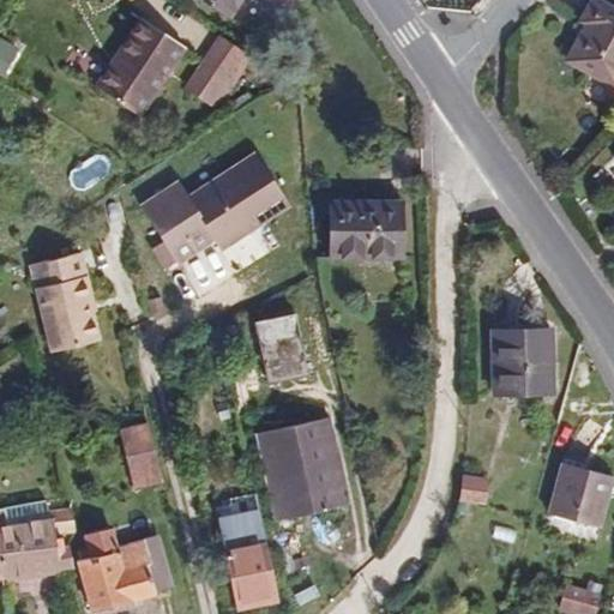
[(205,0),(228,16),(238,0),(269,0),(275,4),(277,0),(205,0)]
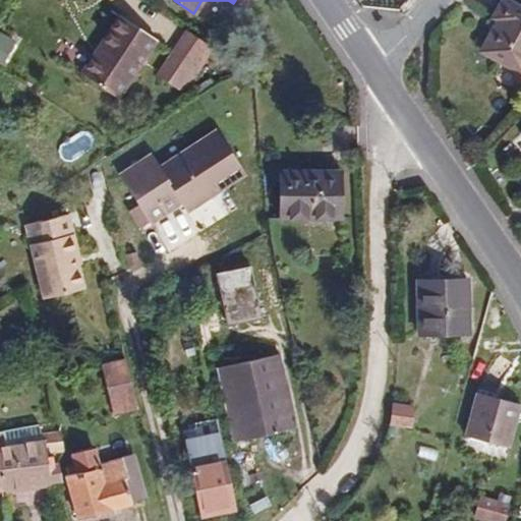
[(520,73),(520,7),(506,0),(500,0),(490,18),(496,20),(479,52),(520,73)]
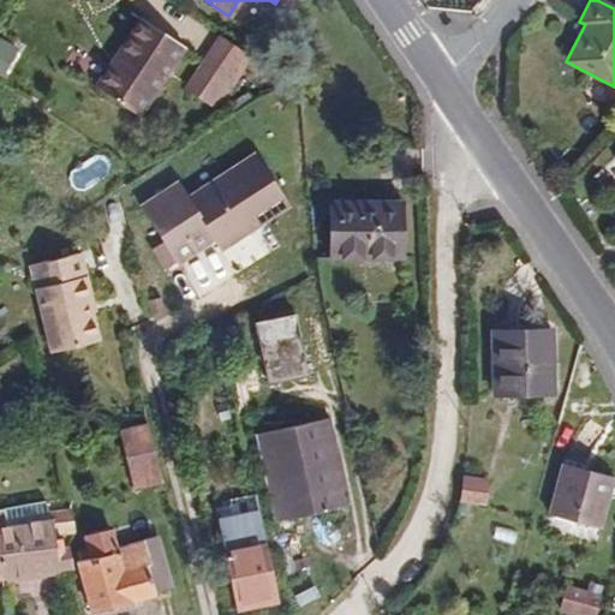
[(95,87),(139,117),(185,48),(141,18),(95,87)]
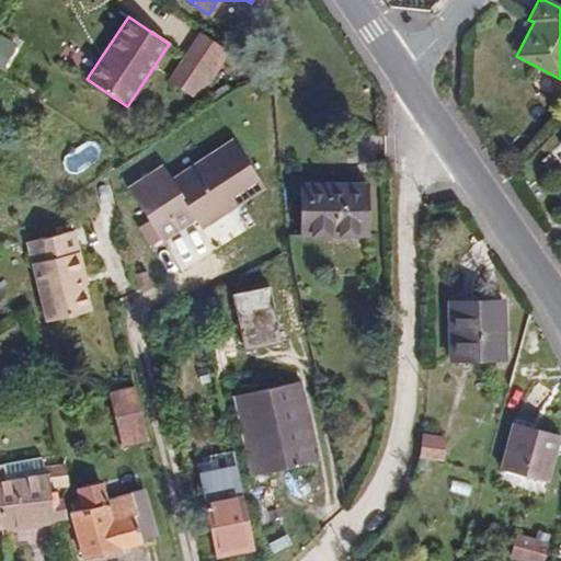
[(194,96),(206,90),(231,52),(203,32),(170,81),(194,96)]
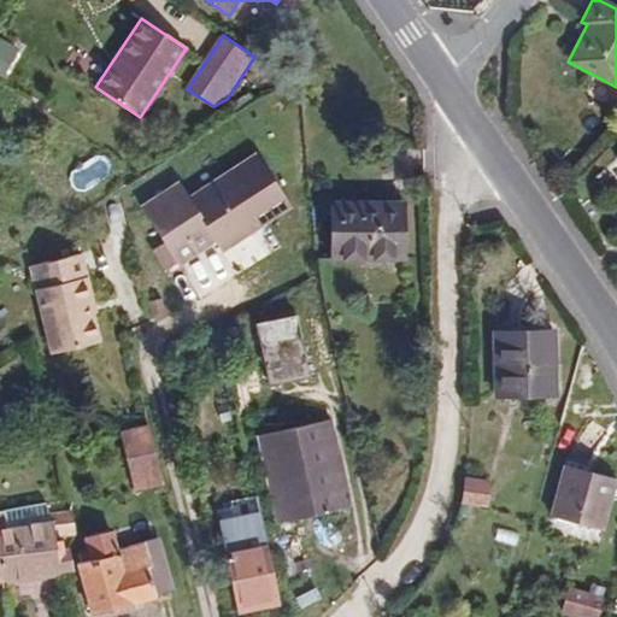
[(19,50),(3,40),(0,45),(0,69),(6,74),(19,50)]
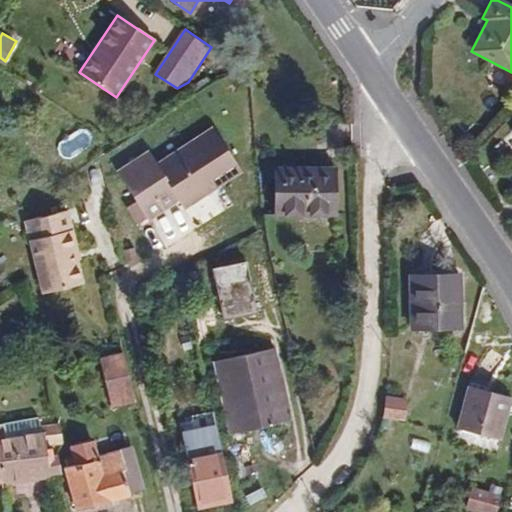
[(128,196),(149,240),(211,211),(217,224),(250,209),(227,160),(194,176),(190,167),(128,196)]
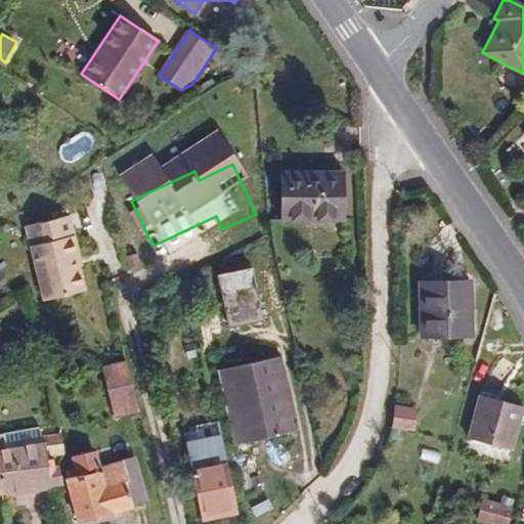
[(280,174),(281,222),(314,221),(315,216),(343,216),(342,173),(280,174)]
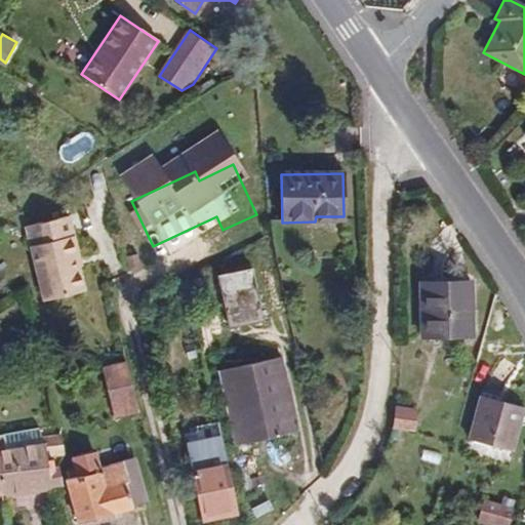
[(70,214),(27,225),(44,300),(85,290),(76,255),(79,255),(70,214)]
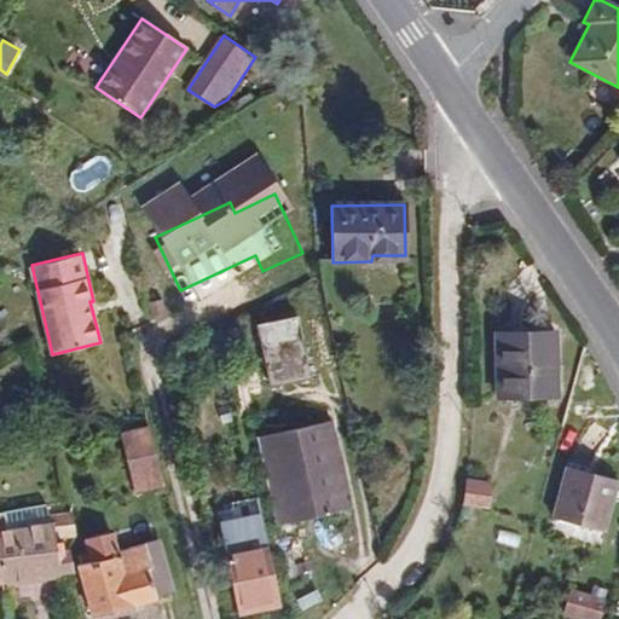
[(256,324),(270,388),(311,379),(298,316),(256,324)]
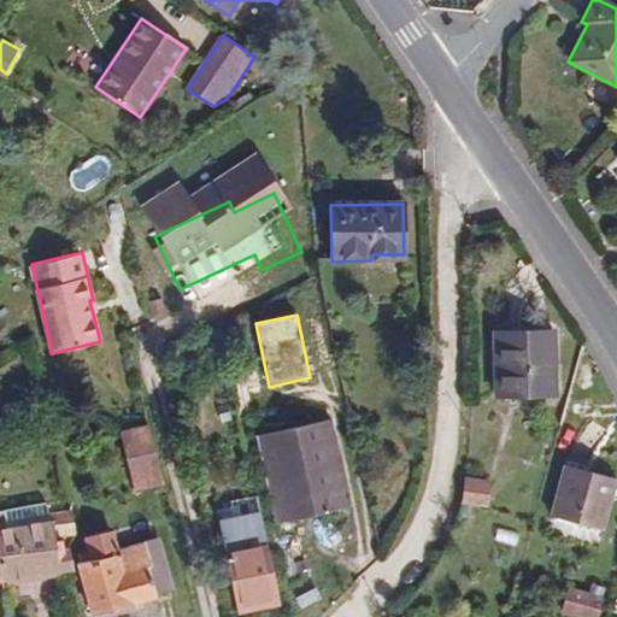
[(557,397),(554,330),(494,331),(495,397),(557,397)]
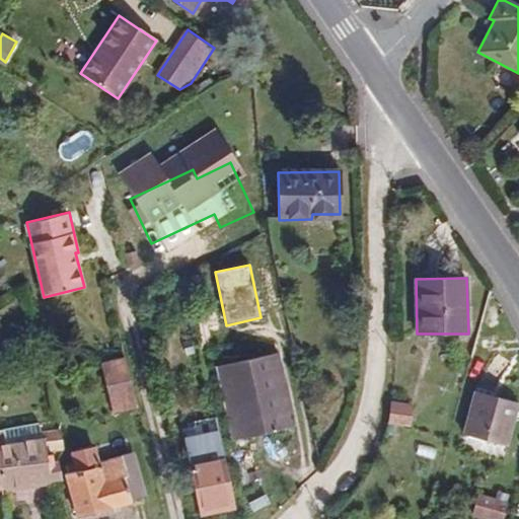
[(266,355),(282,430),(296,427),(280,352),(266,355)]
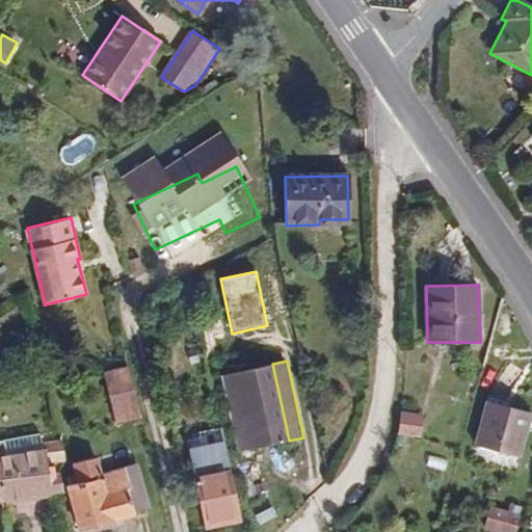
[(223,374),(241,451),(289,441),(272,364),(223,374)]
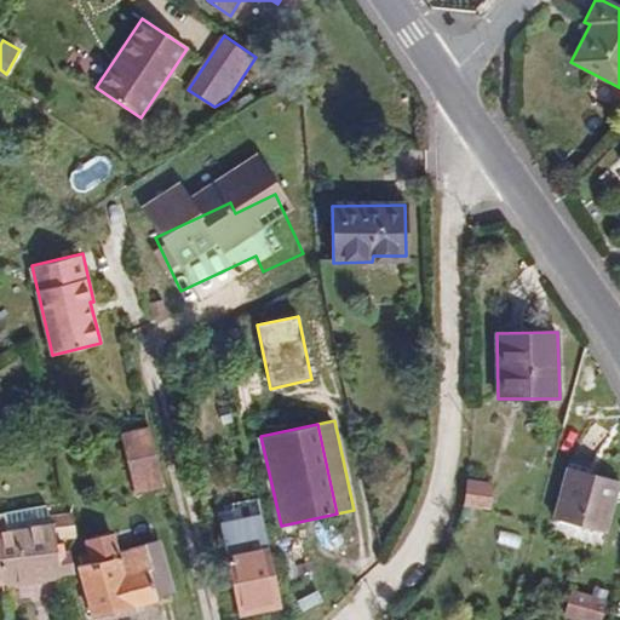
[(162,484),(148,429),(120,436),(135,492),(162,484)]
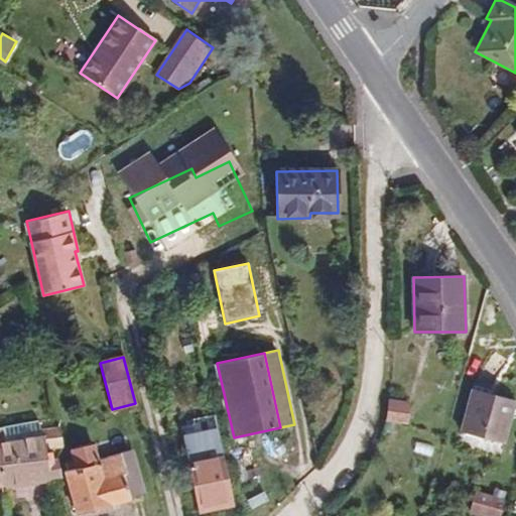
[(504,444),(515,402),(515,400),(472,388),(461,431),(504,444)]
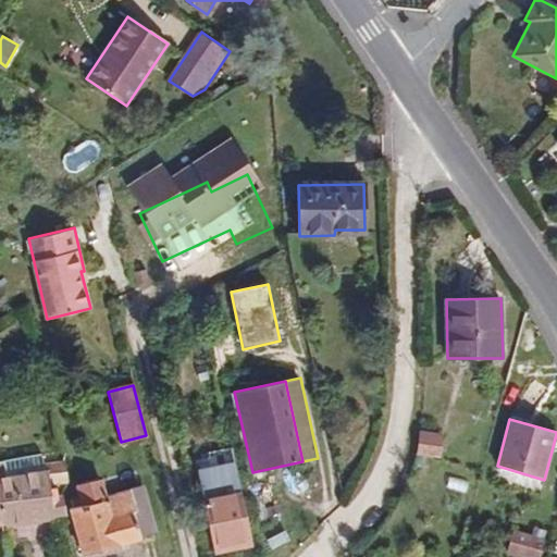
[(421,431),(418,455),(441,458),(445,434),(421,431)]
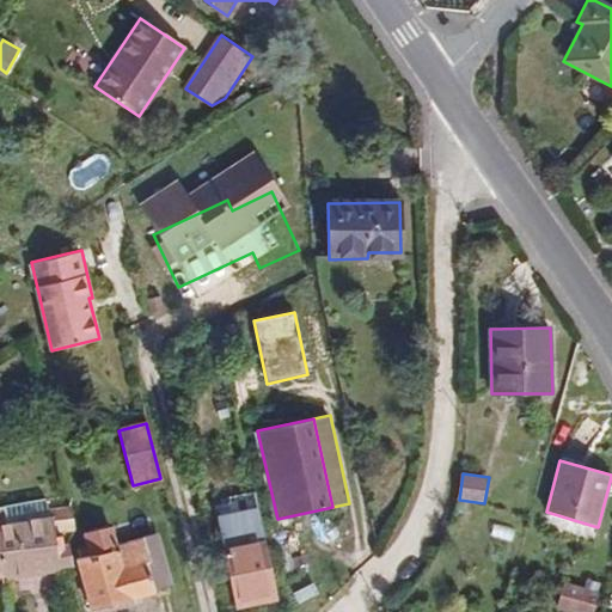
[(44,500),(4,506),(6,524),(48,518),(47,509),(44,500)]
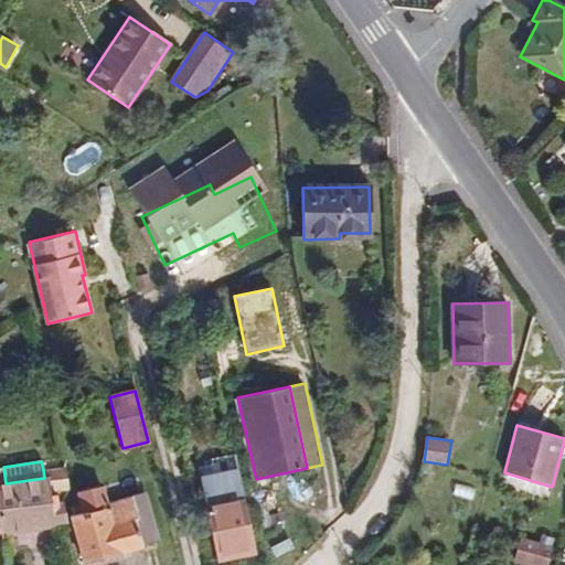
[(0,514),(3,533),(67,523),(63,504),(57,505),(55,492),(68,489),(65,476),(63,467),(43,470),(44,478),(6,483),(3,467),(0,467),(0,514)]
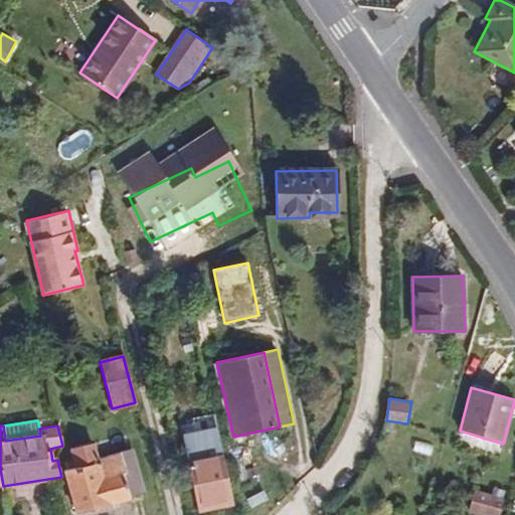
[(131,499),(144,496),(143,494),(137,472),(135,472),(131,457),(123,459),(122,456),(99,463),(94,445),(73,450),(77,468),(66,471),(76,512),(109,506),(131,500),(131,499)]
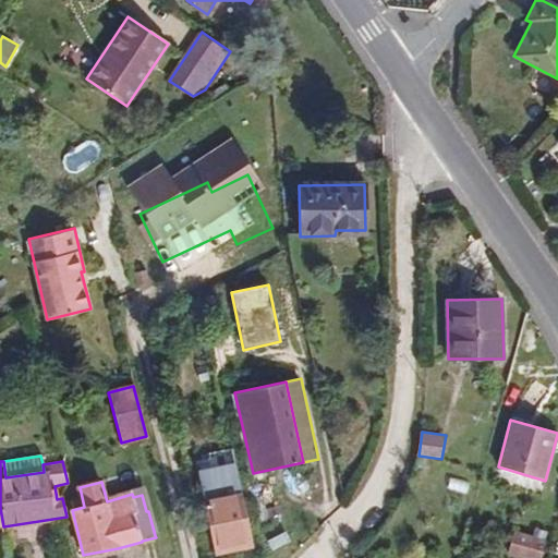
[(253,546),(241,494),(204,501),(213,546),(238,542),(239,549),(253,546)]
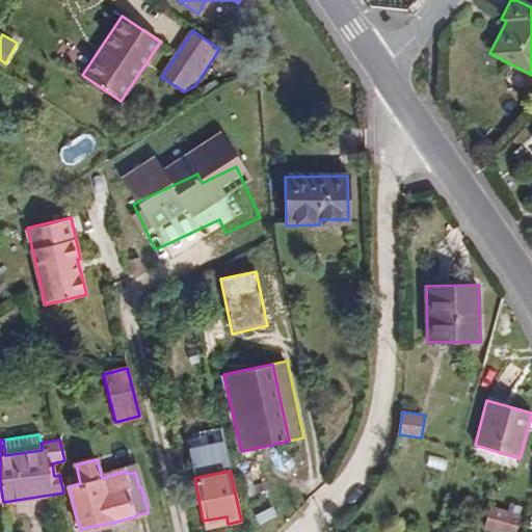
[(515,531),(520,515),(490,507),(484,528),(499,531),(515,531)]
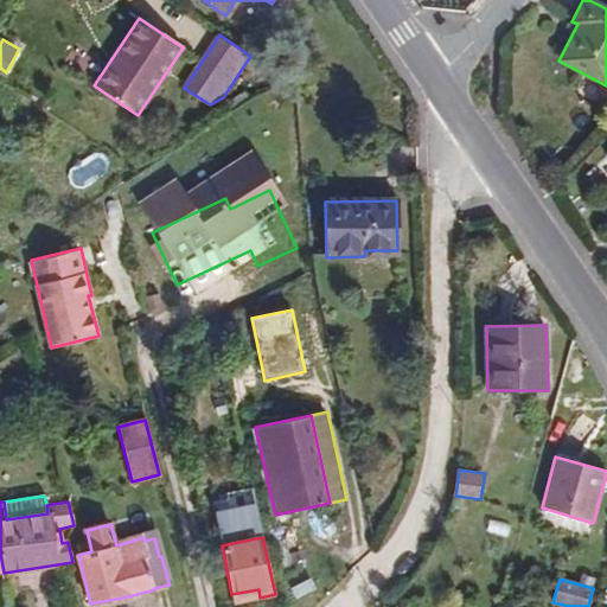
[(259,589),(231,594),(234,604),(260,598),(259,589)]
